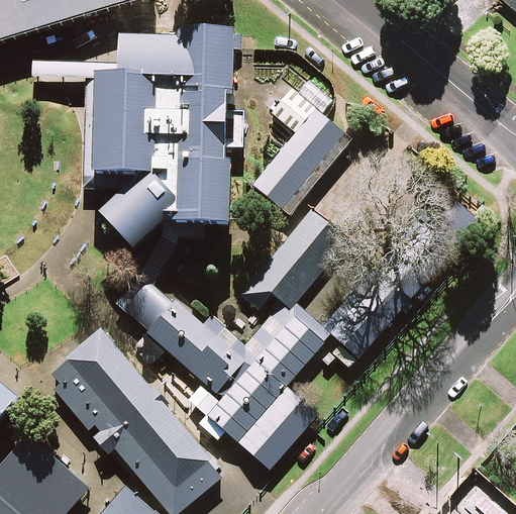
[(0,42),(135,0),(0,0),(0,42)]
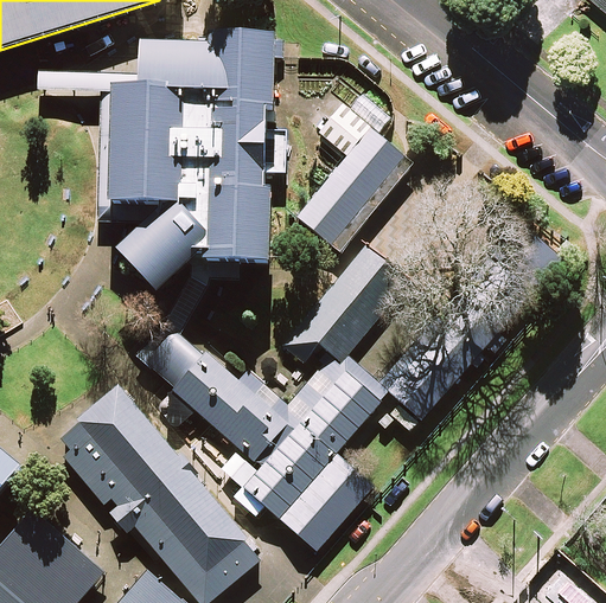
[(270,264),(272,194),(265,192),(266,174),(285,174),(287,132),(268,132),(267,121),(275,121),(275,39),(210,38),(209,49),(142,47),(141,89),(114,89),(110,204),(164,206),(117,254),(159,293),(199,255),(205,263),(270,264)]
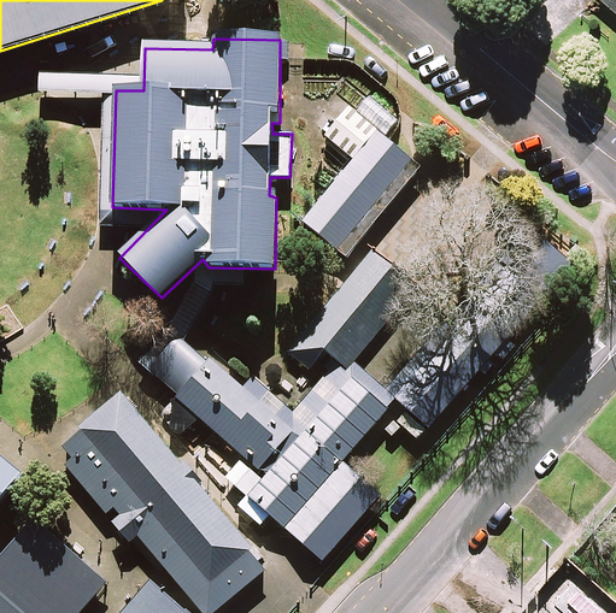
[(377,129),(347,105),(323,134),(352,158),(377,129)]
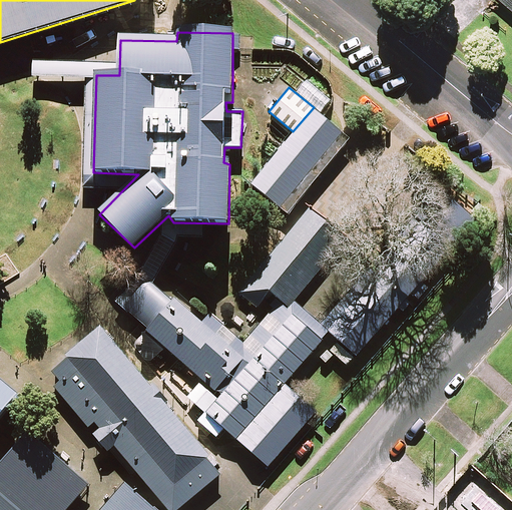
[(348,137),(314,107),(293,131),(250,182),(288,212),(348,137)]
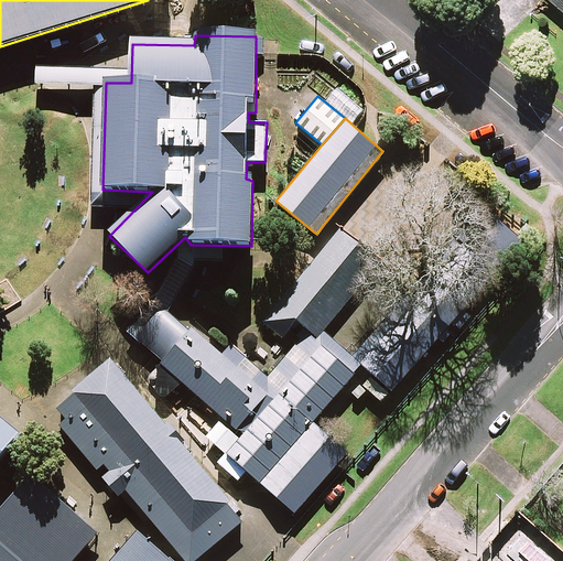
[(483,206),(352,356),(391,390),(520,239),(483,206)]
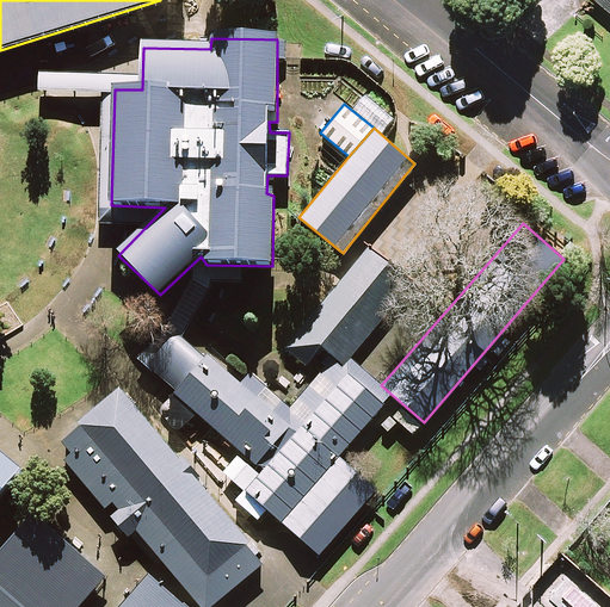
[(365,245),(283,347),(306,364),(320,346),(342,365),(349,357),(408,280),(365,245)]
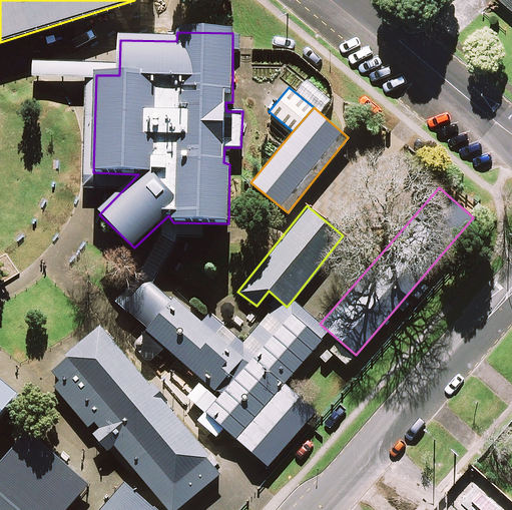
[(170,300),(147,279),(125,307),(205,383),(242,341),(210,311),(201,320),(174,296),(170,300)]
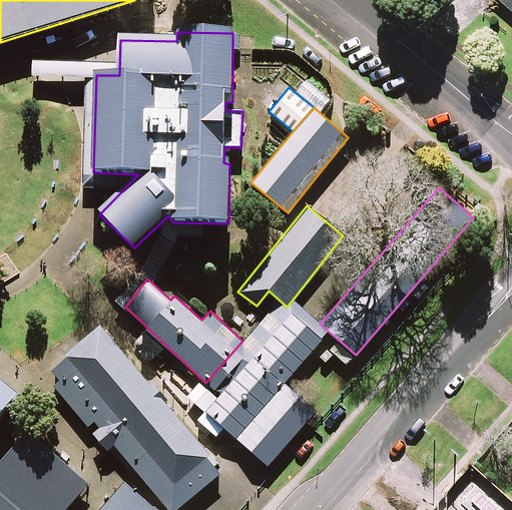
[(320,324),(293,300),(287,307),(274,300),(270,305),(274,309),(242,341),(205,383),(240,419),(328,332),(320,324)]
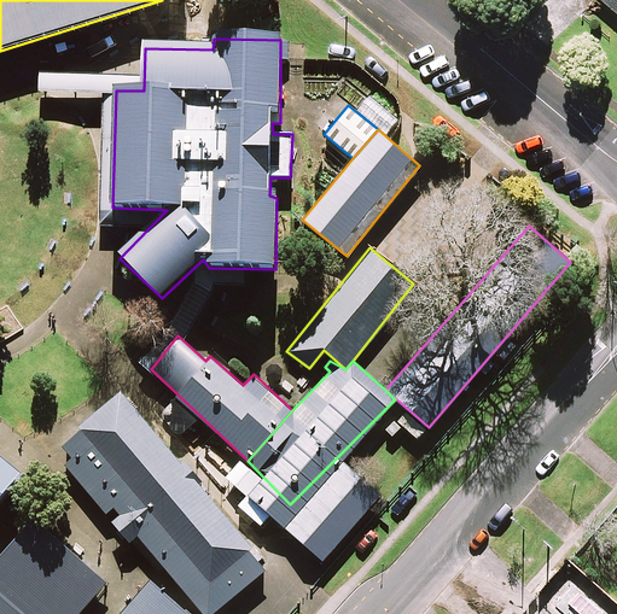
[(209,613),(266,568),(122,391),(60,446),(73,458),(65,463),(105,513),(114,506),(118,512),(112,520),(129,539),(138,536),(205,613),(209,613)]
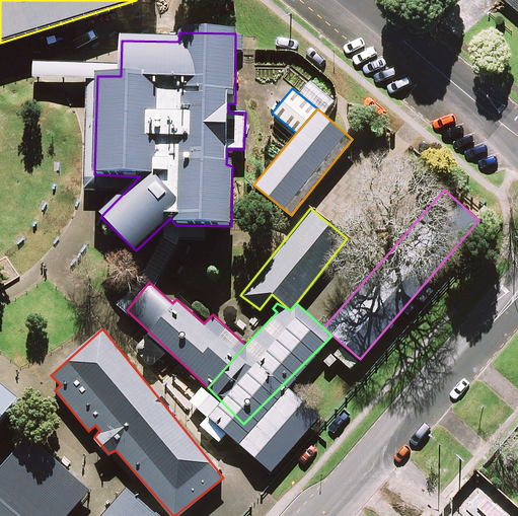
[(0,421),(20,399),(0,383),(0,421)]
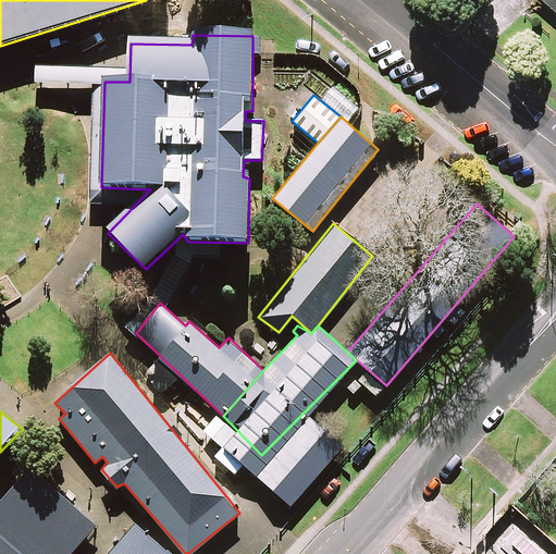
[(343,446),(310,417),(258,477),(292,506),(343,446)]
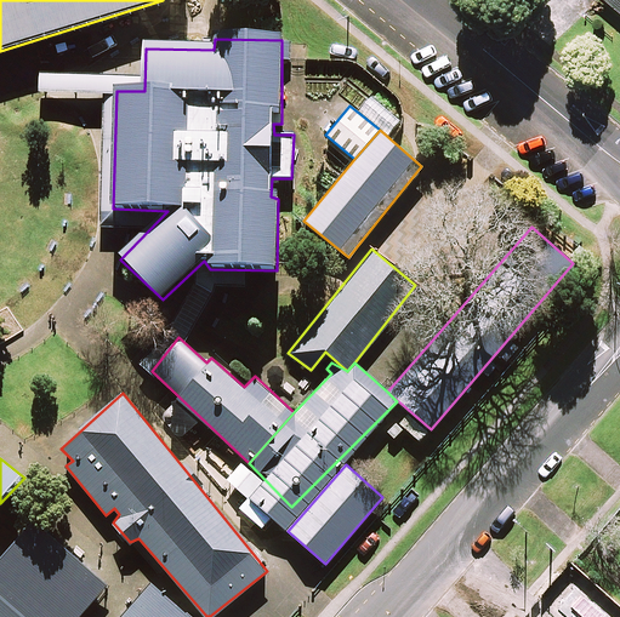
[(0,616),(79,616),(107,586),(35,521),(0,559),(0,616)]
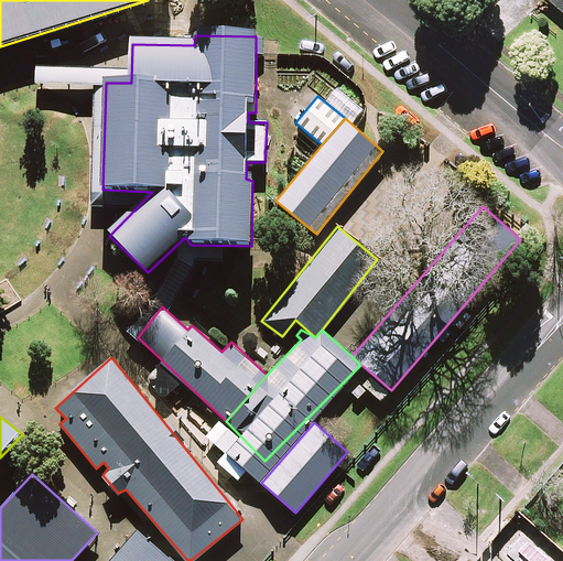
[(172,560),(136,529),(107,560),(172,560)]
